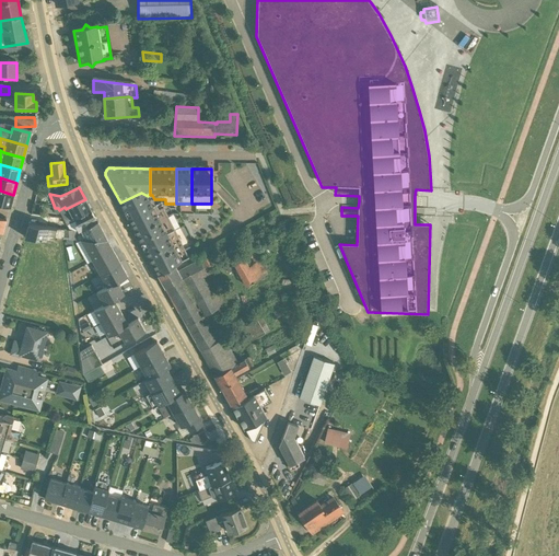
[(0,205),(10,208),(13,195),(0,190),(0,205)]
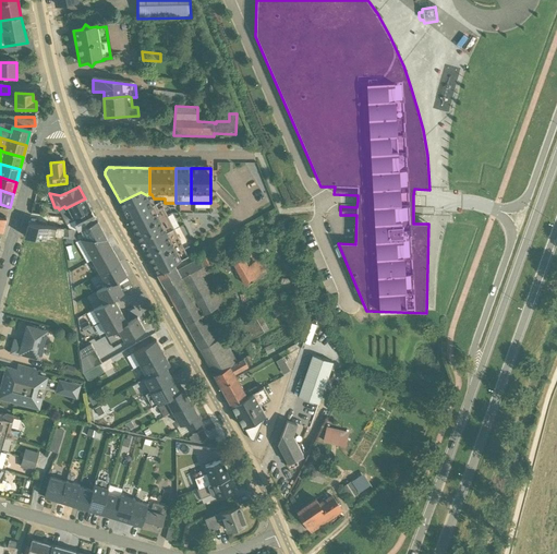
[(141,192),(120,202),(133,229),(165,213),(162,208),(159,211),(156,205),(155,206),(152,200),(149,201),(147,196),(147,195),(141,192)]
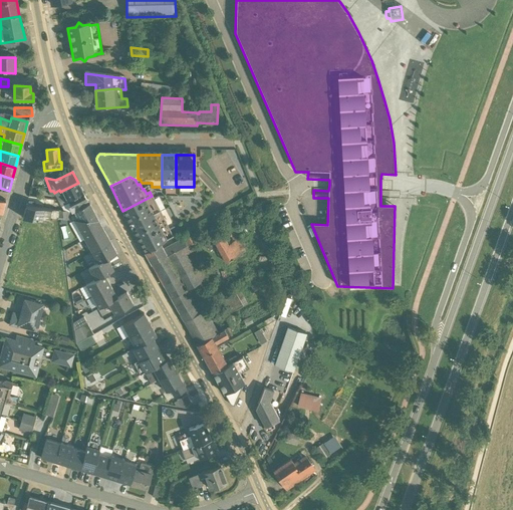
[(67,202),(83,194),(83,193),(83,192),(81,188),(80,188),(78,183),(60,192),(59,190),(54,193),(53,191),(50,191),(47,191),(51,198),(55,196),(58,202),(67,202)]
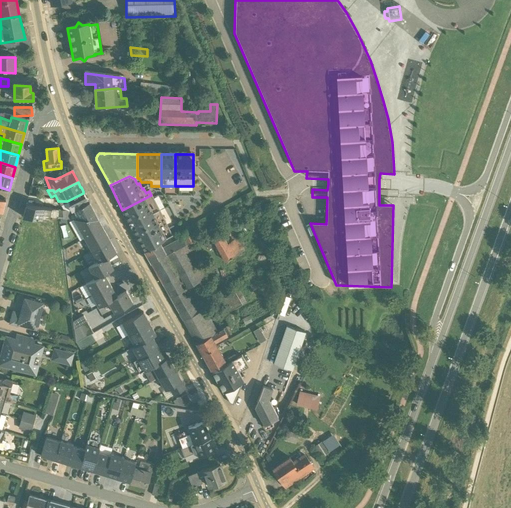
[(61,207),(64,211),(72,212),(89,203),(83,193),(67,201),(58,201),(46,199),(45,205),(57,207),(61,207)]
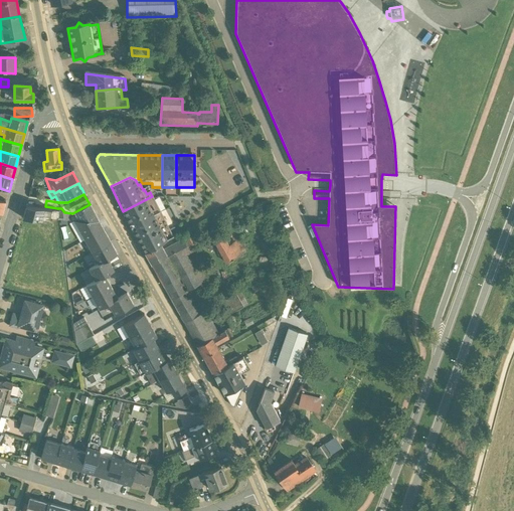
[(152,196),(123,211),(133,230),(162,215),(152,196)]
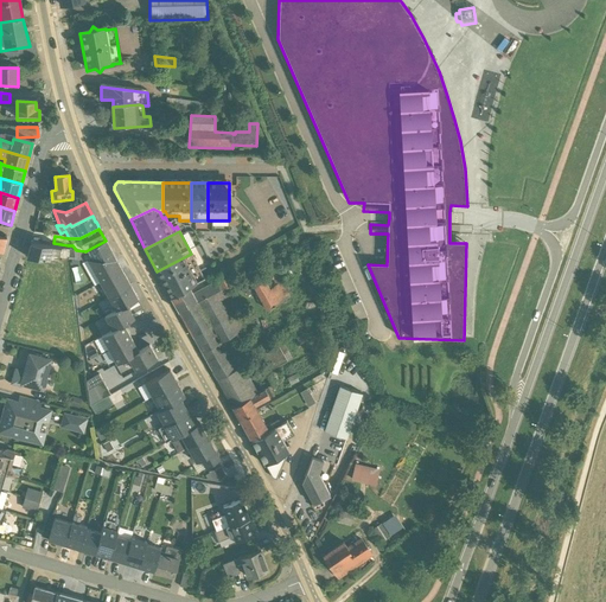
[(87,260),(116,261),(106,241),(85,251),(76,250),(76,260),(87,260)]
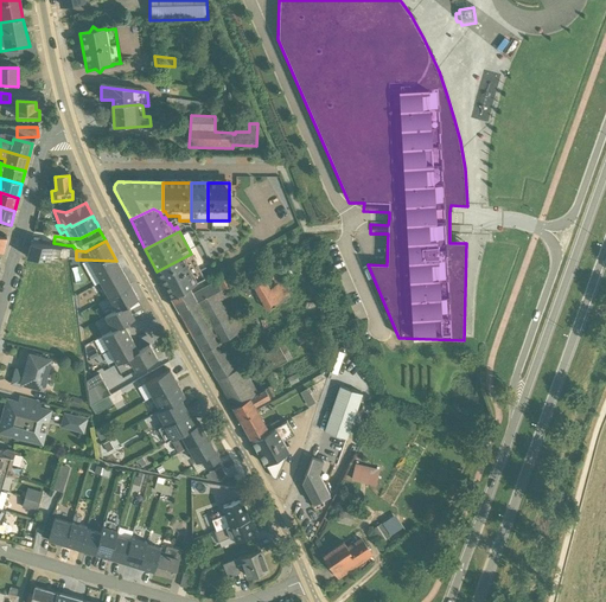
[(27,258),(69,260),(70,250),(31,244),(27,258)]
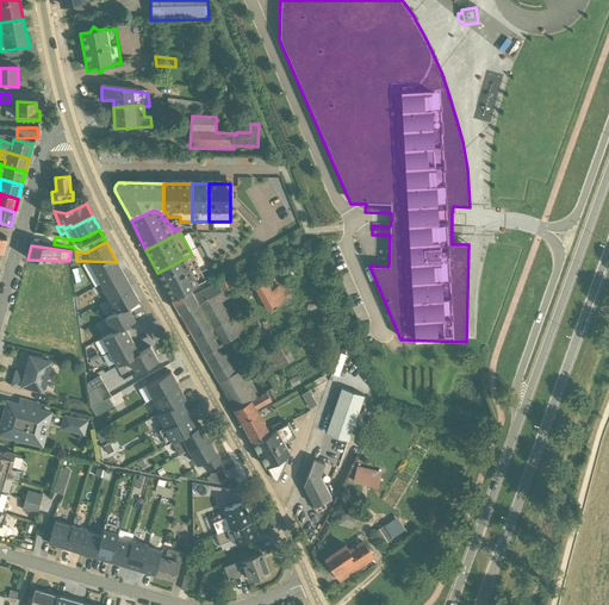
[(172,300),(205,281),(203,276),(192,255),(157,273),(168,293),(172,300)]
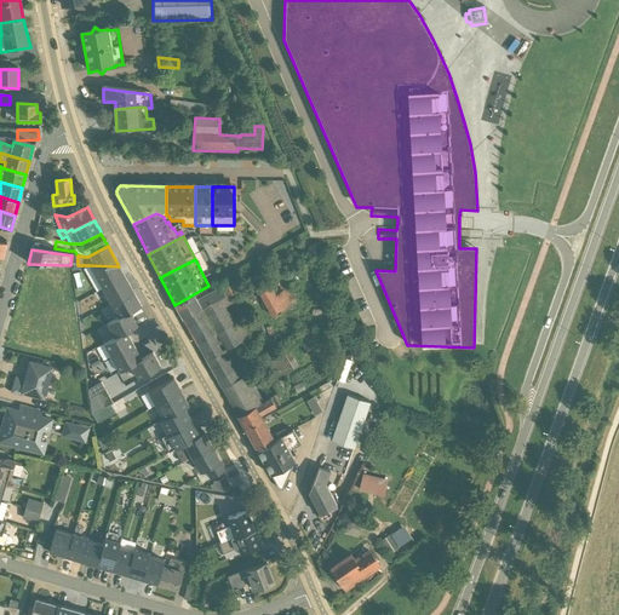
[(102,291),(125,277),(124,275),(119,266),(89,265),(89,266),(84,270),(97,293),(102,291)]
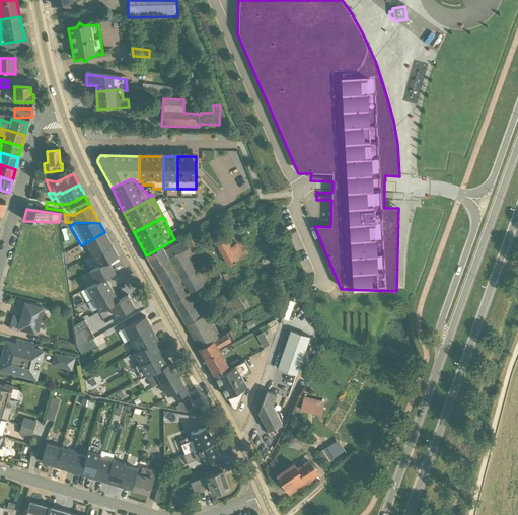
[(181,236),(188,247),(190,249),(194,246),(202,241),(195,229),(181,236)]
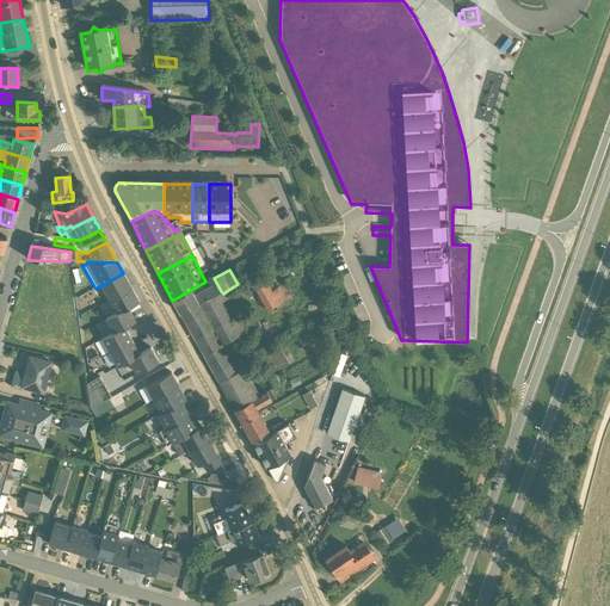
[(109,301),(131,288),(123,273),(100,286),(109,301)]
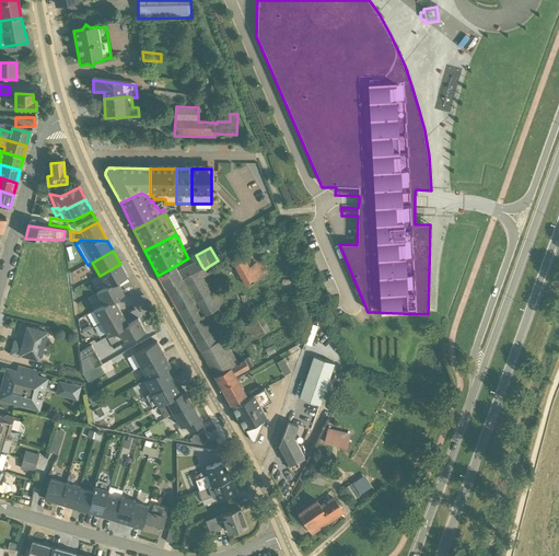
[(196,254),(188,258),(158,276),(165,289),(202,267),(196,255),(196,254)]
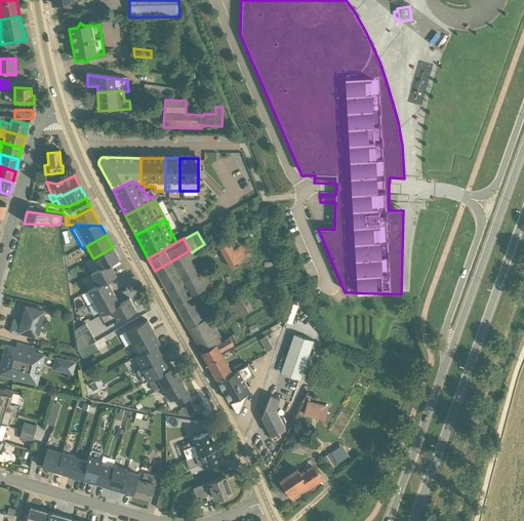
[(230,242),(228,239),(217,244),(230,270),(251,258),(240,238),(233,242),(232,242),(231,243),(230,242)]
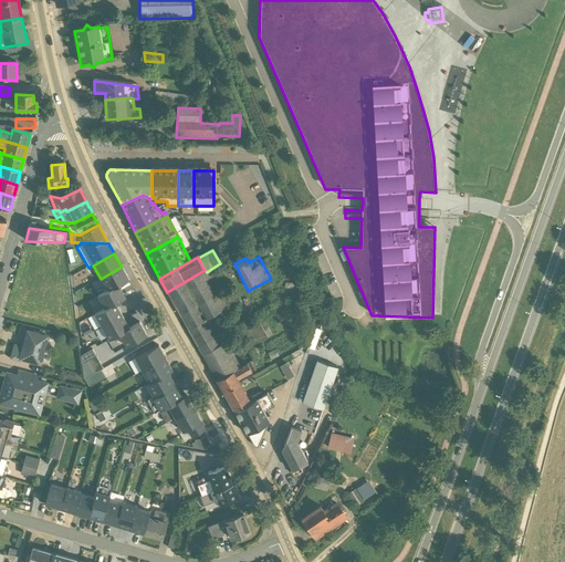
[(107,291),(127,281),(129,280),(126,276),(122,267),(101,279),(107,291)]
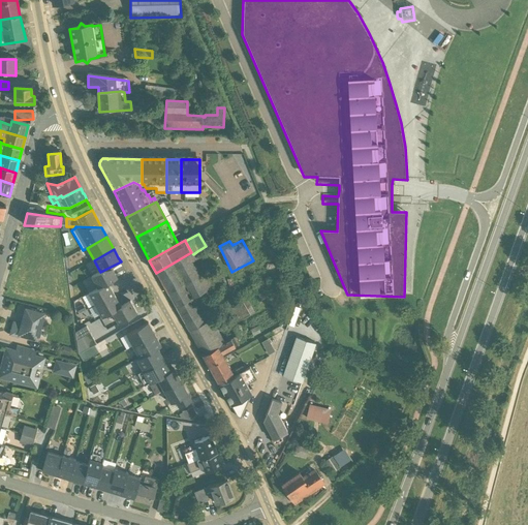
[(156,273),(189,332),(206,322),(203,315),(212,310),(203,294),(218,285),(213,276),(204,282),(192,261),(202,256),(197,251),(193,254),(191,252),(156,273)]
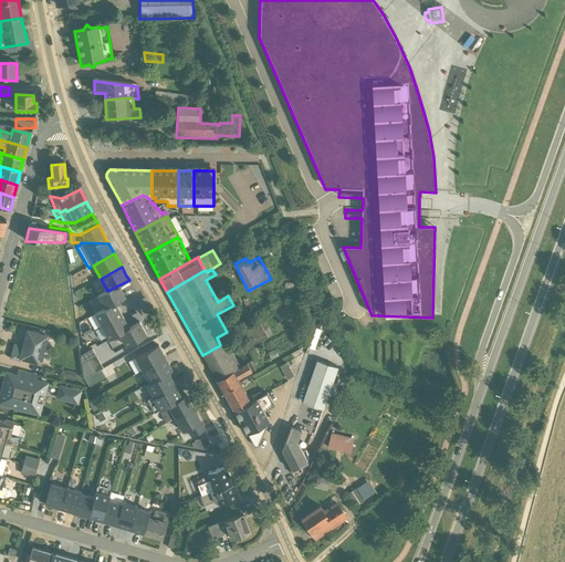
[(127,281),(107,291),(97,297),(105,310),(115,304),(136,293),(129,280),(127,281)]
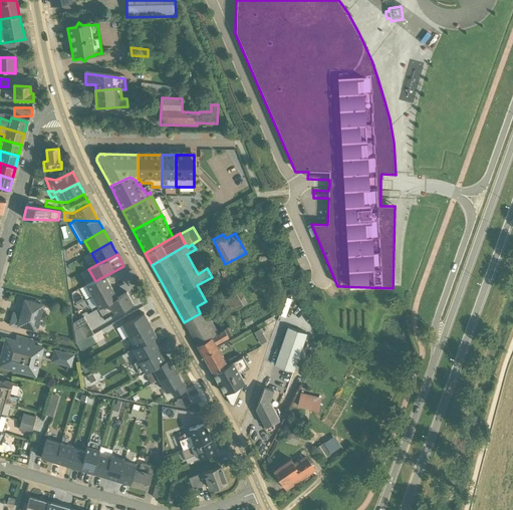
[(92,298),(111,287),(104,276),(95,281),(86,287),(92,298)]
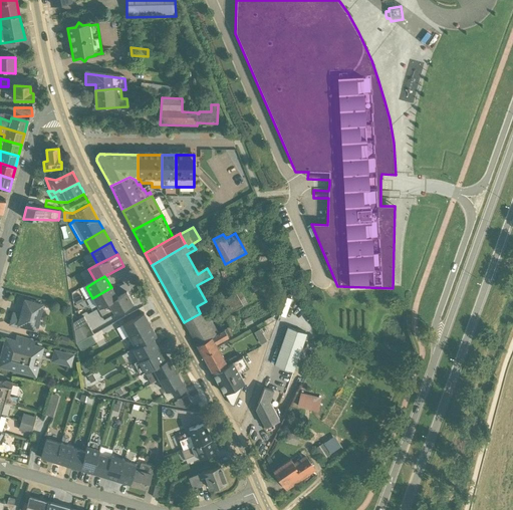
[(98,309),(107,304),(117,298),(111,287),(92,298),(98,309)]
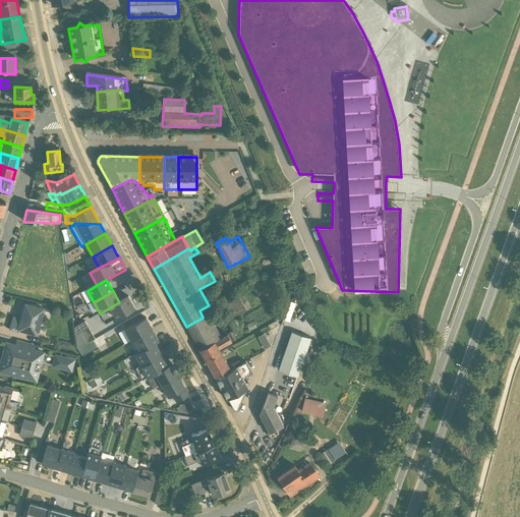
[(250,308),(243,295),(221,307),(228,321),(250,308)]
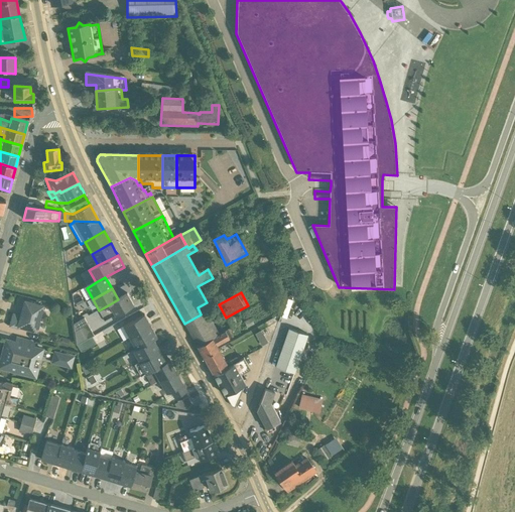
[(118,299),(108,305),(115,316),(134,305),(127,294),(118,299)]
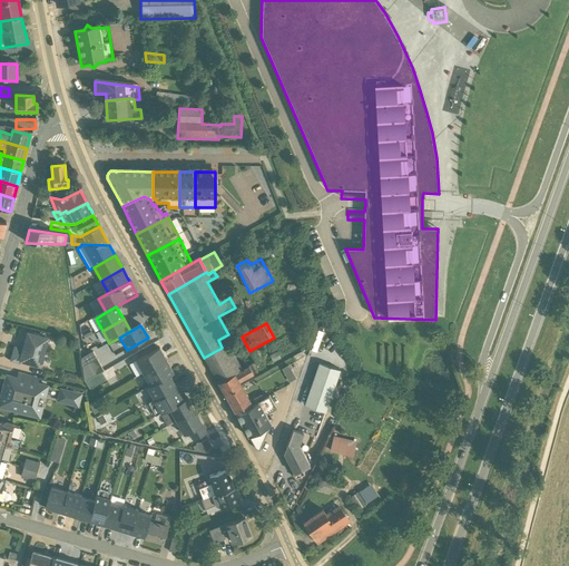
[(40,368),(41,364),(42,366),(45,358),(43,357),(48,339),(28,333),(23,350),(15,348),(11,361),(20,363),(21,362),(40,368)]
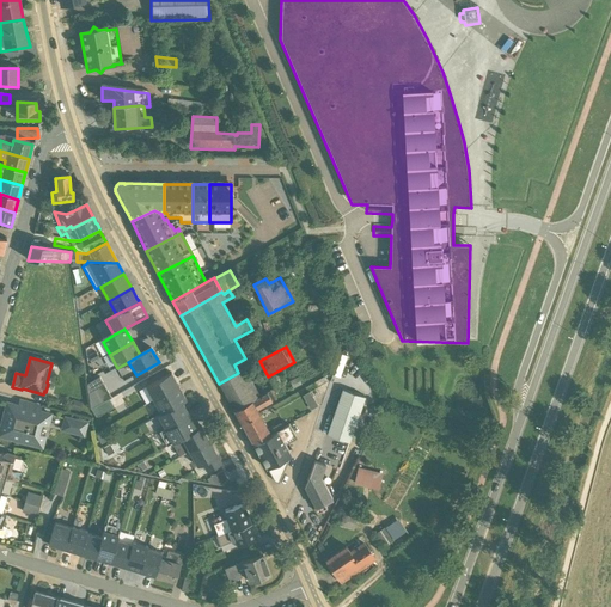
[(219,384),(234,411),(261,398),(245,369),(238,373),(219,384)]
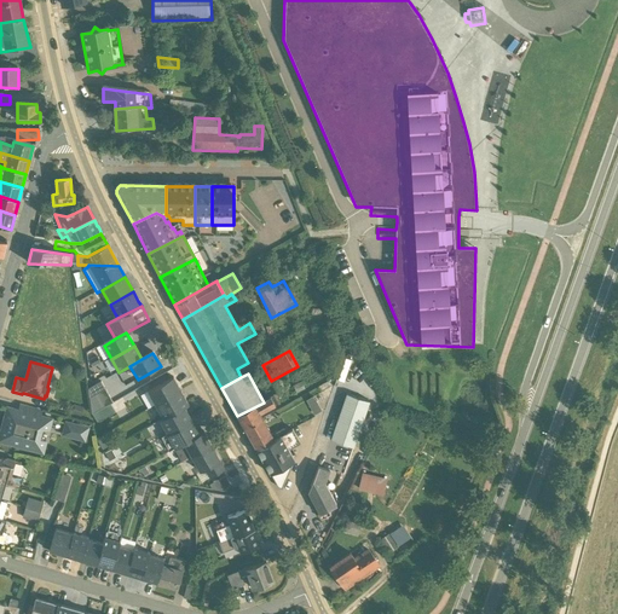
[(155,406),(182,392),(174,377),(148,392),(155,406)]
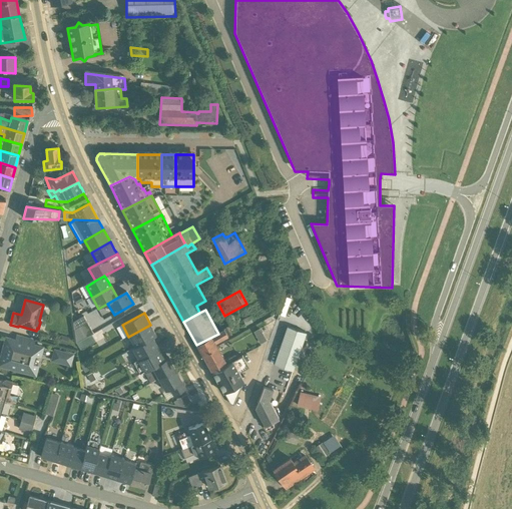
[(196,345),(202,356),(217,348),(216,344),(228,338),(230,336),(230,337),(232,336),(229,331),(232,329),(232,328),(237,325),(232,316),(227,319),(231,326),(218,334),(196,345)]
